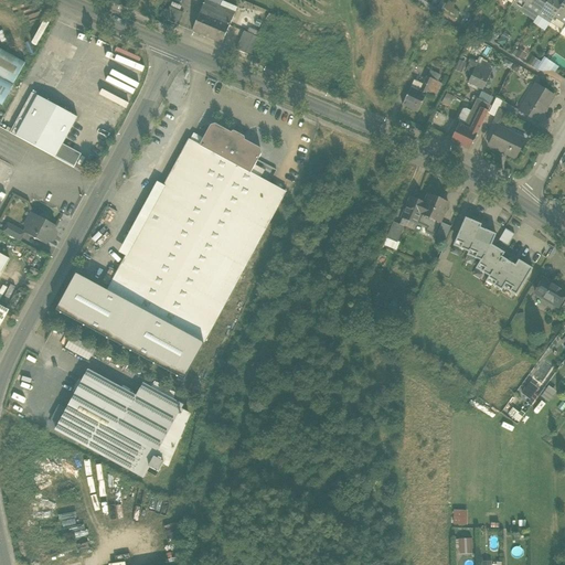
[(209,0),(205,0),(203,6),(212,10),(215,2),(209,0)]
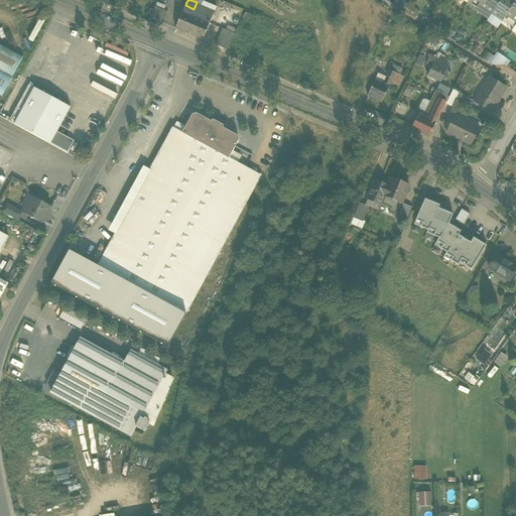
[(481,7),(491,14),(500,0),(470,0),(468,3),(479,10),(481,7)]
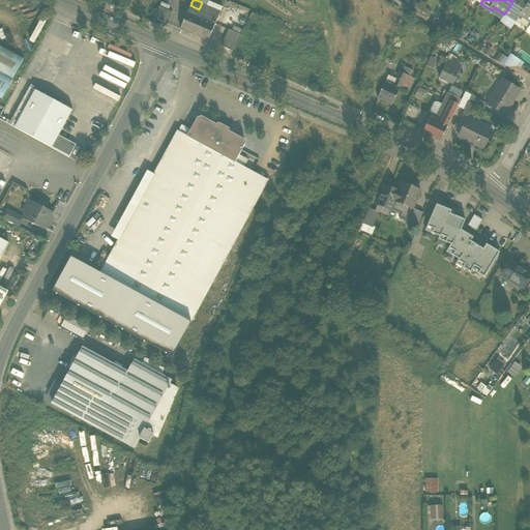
[(516,22),(520,16),(529,0),(513,0),(504,15),(516,22)]
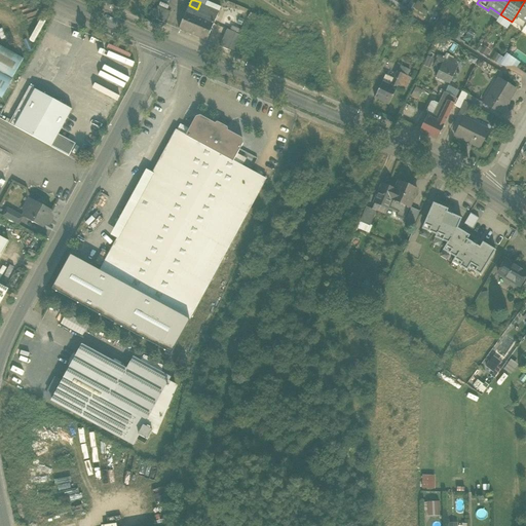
[(525,23),(525,0),(516,15),(525,23)]
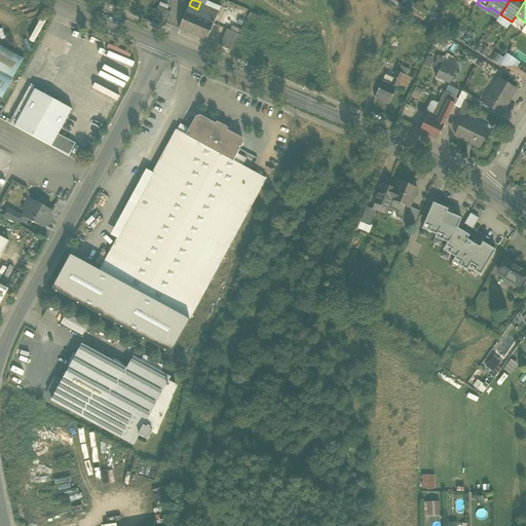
[(194,16),(197,9),(189,5),(186,12),(194,16)]
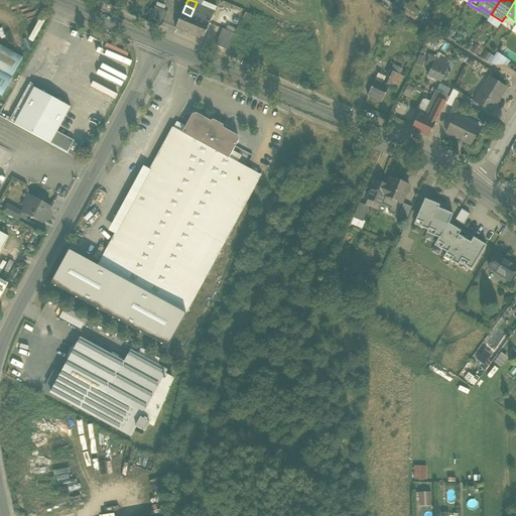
[(150,18),(162,23),(167,12),(155,7),(150,18)]
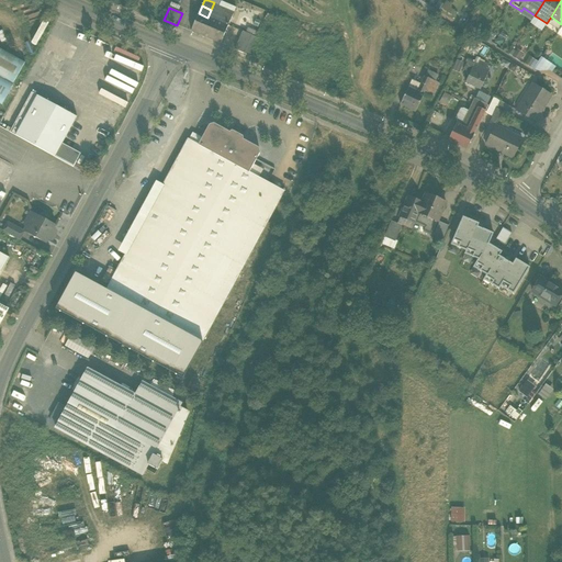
[(225,8),(224,12),(222,14),(231,18),(234,11),(225,8)]
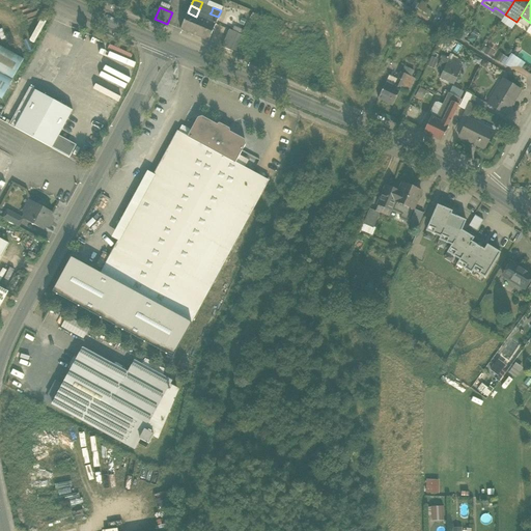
[(503,18),(505,15),(495,7),(493,10),(503,18)]
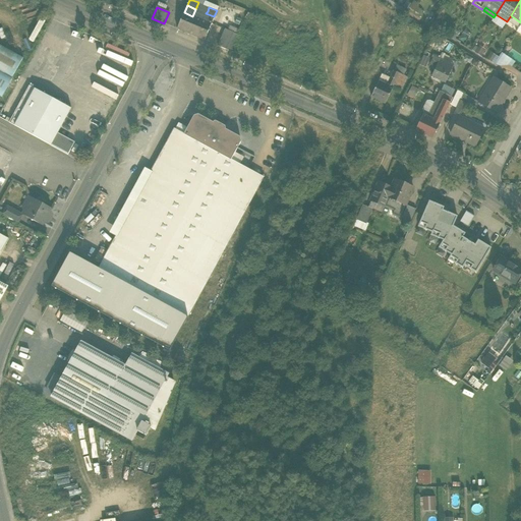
[(211,23),(214,16),(206,13),(208,11),(201,8),(200,11),(197,18),(211,23)]
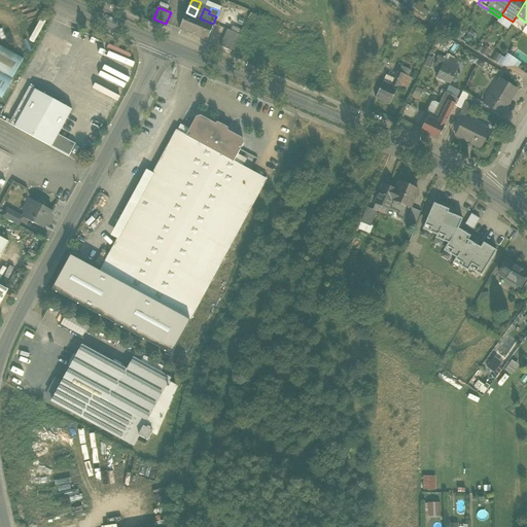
[(179,29),(207,41),(214,25),(213,24),(200,19),(195,16),(186,12),(179,29)]
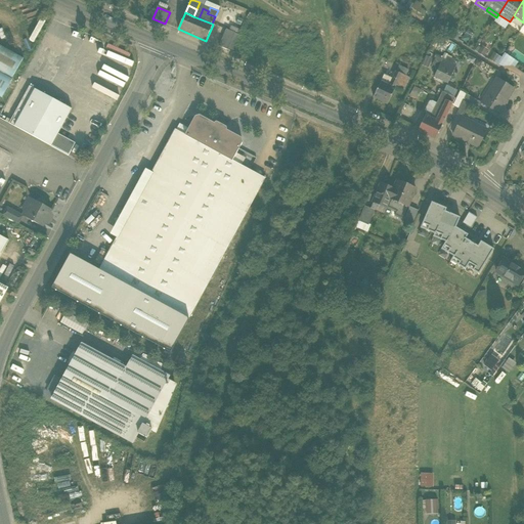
[(498,14),(496,17),(493,22),(505,30),(510,22),(498,14)]
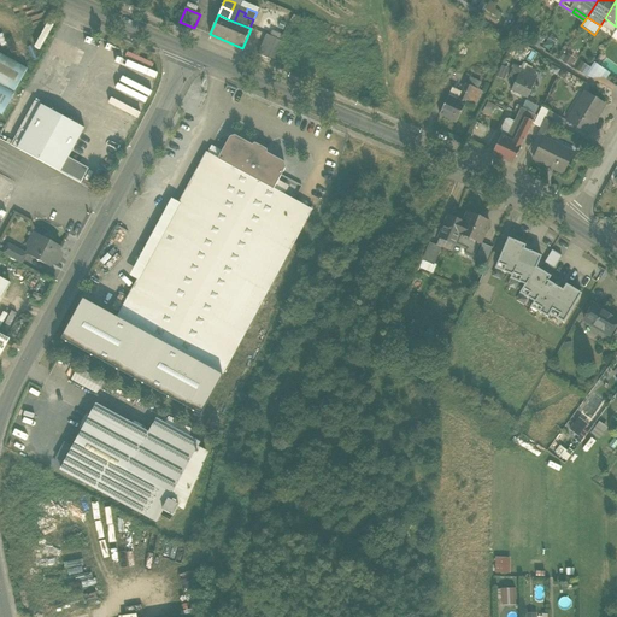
[(616,28),(616,27),(605,18),(600,25),(613,34),(616,29),(616,28)]
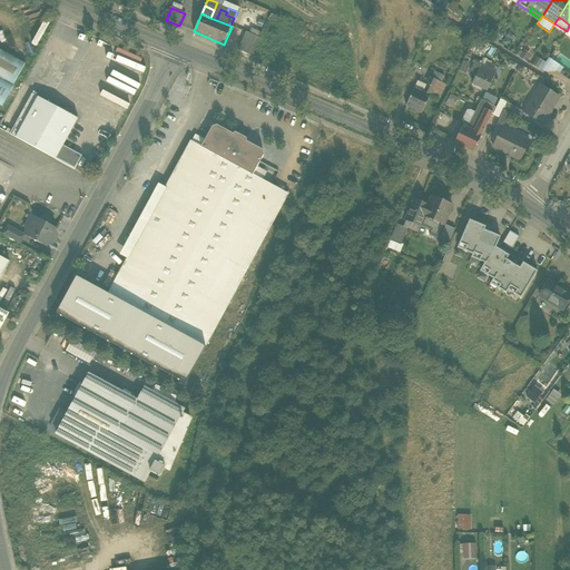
[(237,50),(251,56),(258,38),(245,31),(237,50)]
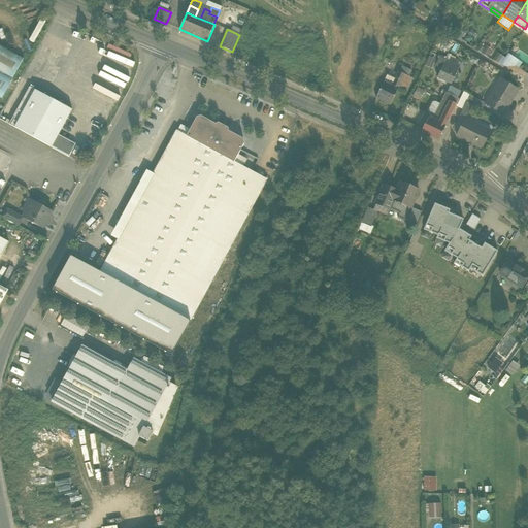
[(0,45),(0,71),(12,78),(24,59),(0,45)]
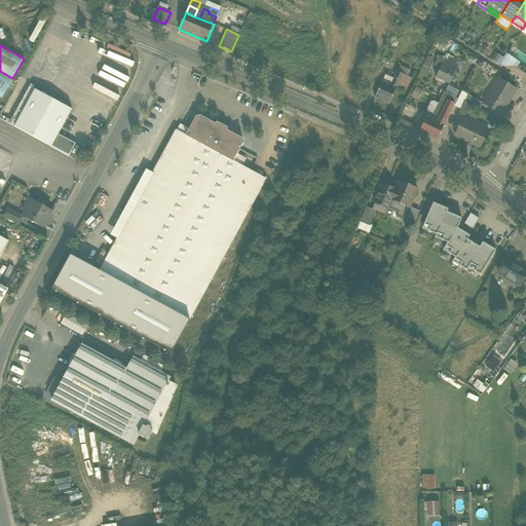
[(484,45),(479,52),(485,57),(489,49),(484,45)]
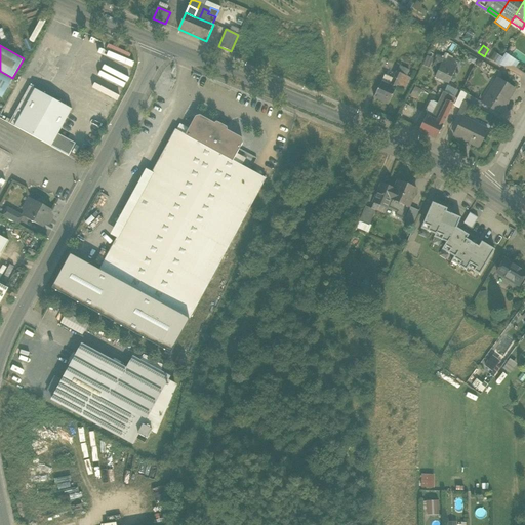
[(494,52),(490,59),(496,64),(500,56),(494,52)]
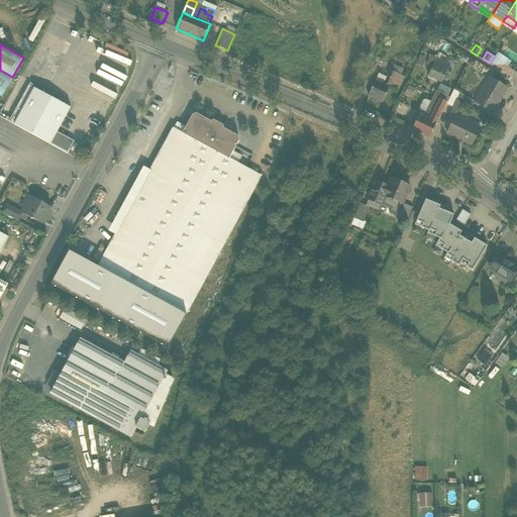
[(498,53),(490,64),(497,65),(504,64),(508,67),(511,62),(498,53)]
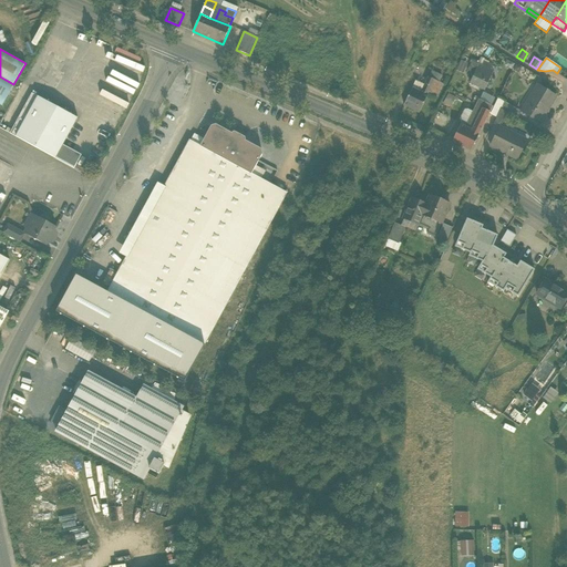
[(515,64),(506,60),(504,66),(512,70),(515,64)]
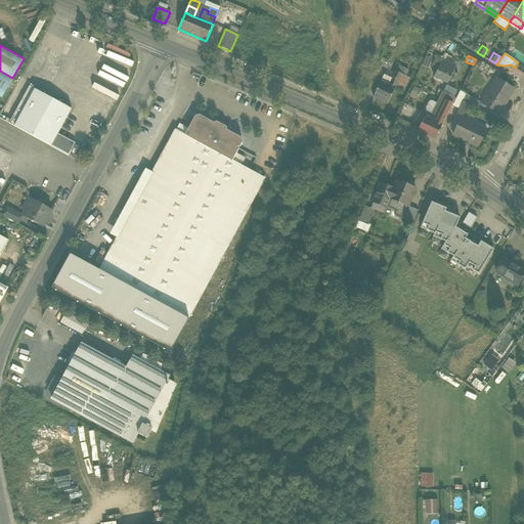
[(428,69),(432,59),(425,56),(422,66),(428,69)]
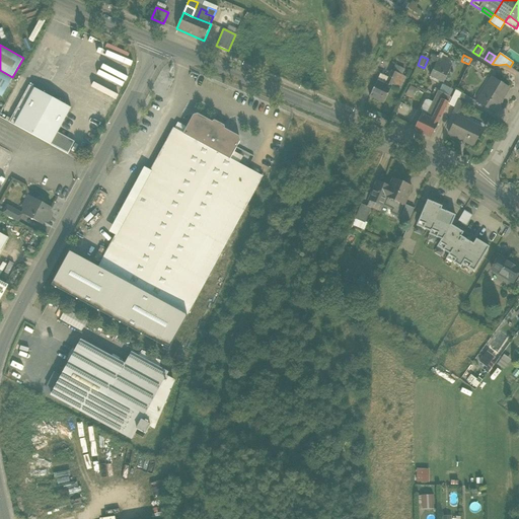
[(434,68),(438,59),(432,56),(427,65),(434,68)]
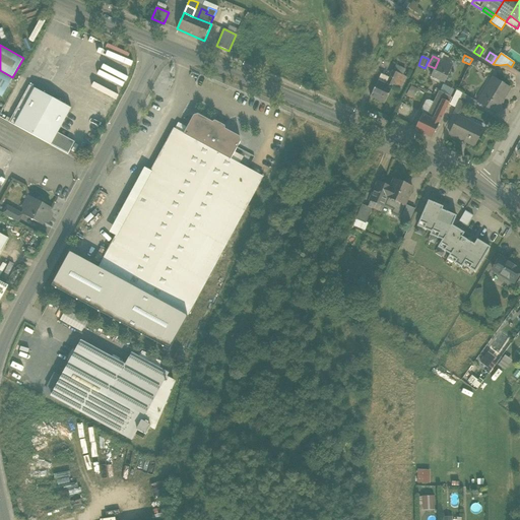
[(431,76),(445,83),(453,65),(450,64),(442,60),(439,59),(435,68),(431,76)]
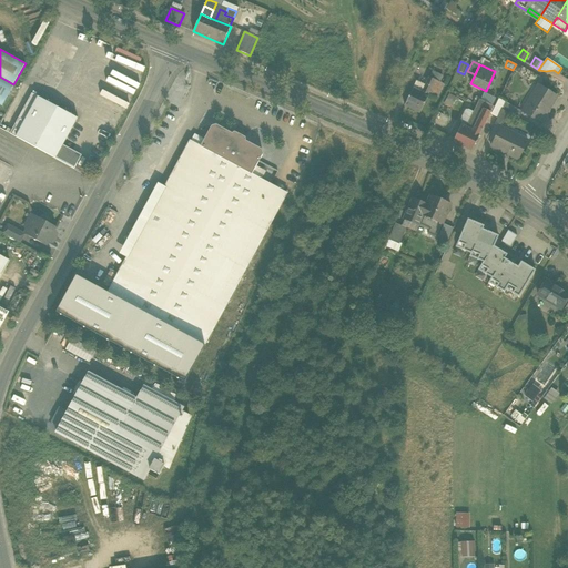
[(433,71),(429,78),(435,80),(440,82),(444,75),(433,71)]
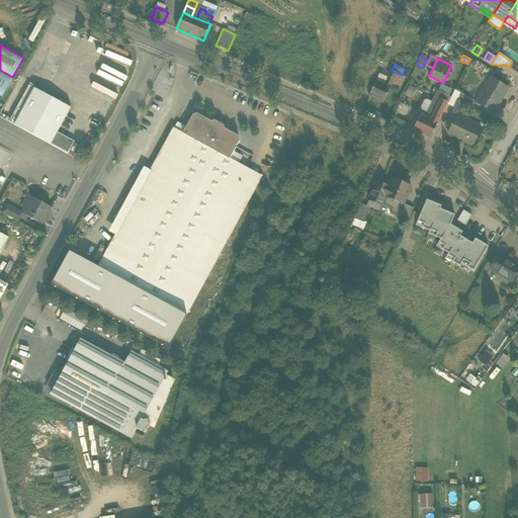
[(12,78),(12,77),(0,70),(0,95),(2,97),(12,78)]
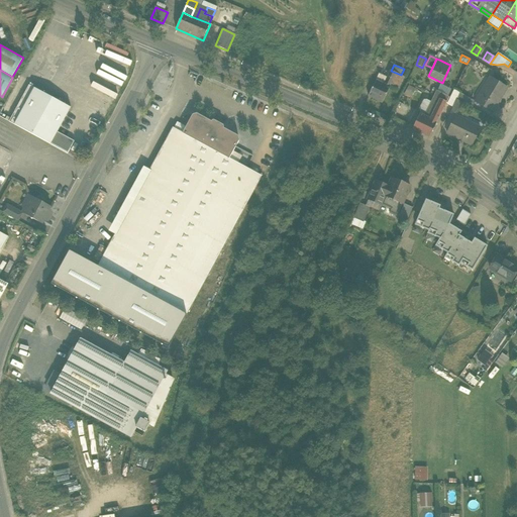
[(391,70),(388,76),(384,84),(389,87),(390,85),(396,73),(391,71),(391,70)]
